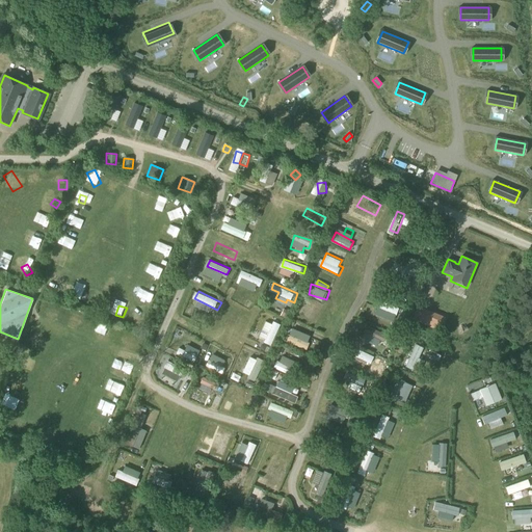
[(300,306),(297,313),(313,320),(316,313),(300,306)]
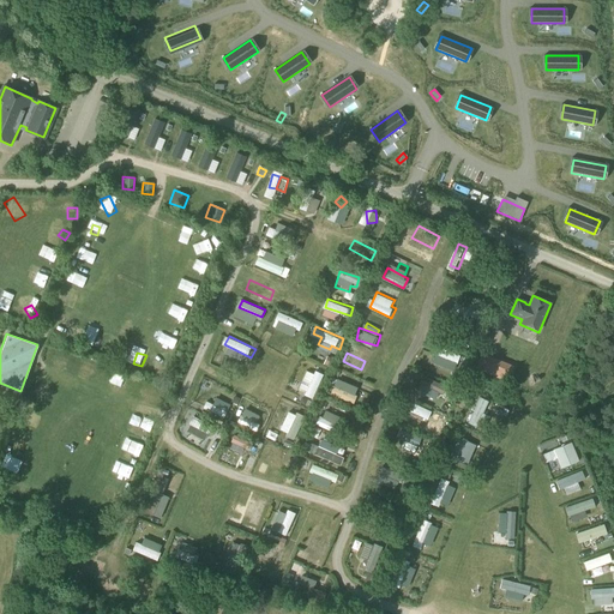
[(505,362),(482,353),(475,368),(499,378),(505,362)]
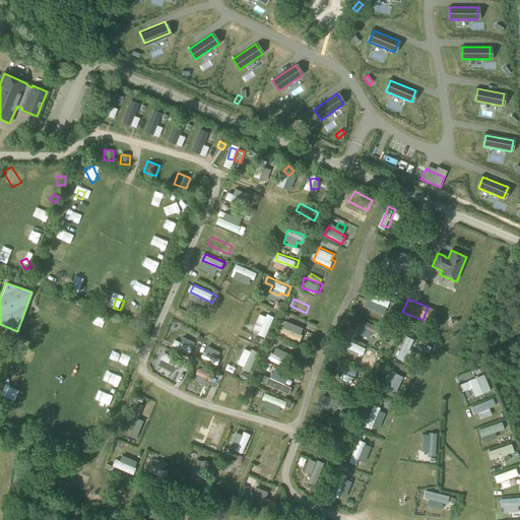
[(370,306),(382,311),(384,305),(373,300),(370,306)]
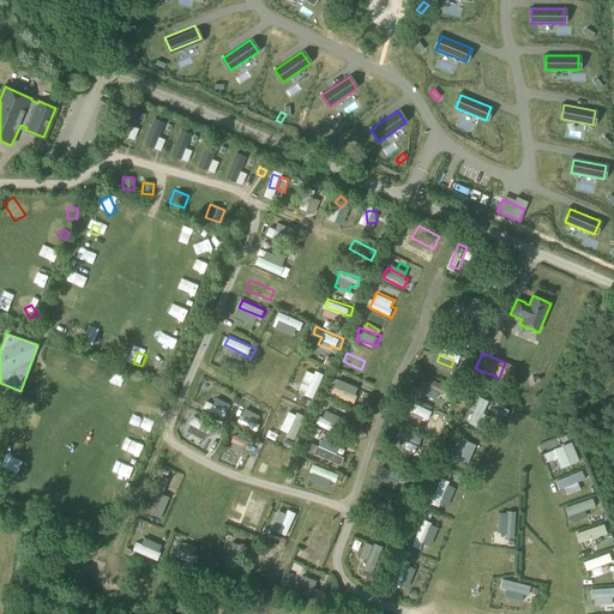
[(74,374),(79,362),(72,360),(67,372),(74,374)]
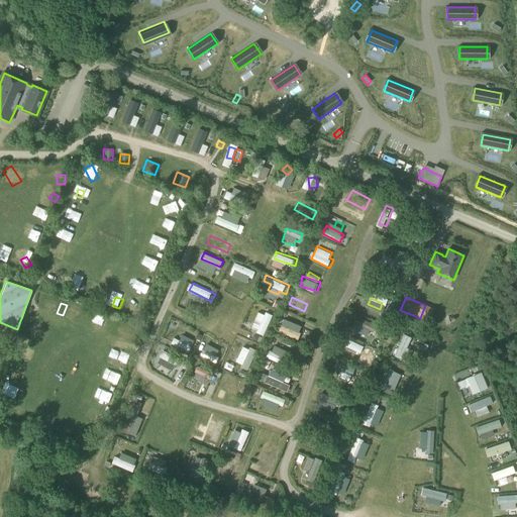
[(261,311),(253,326),(261,329),(268,314),(261,311)]
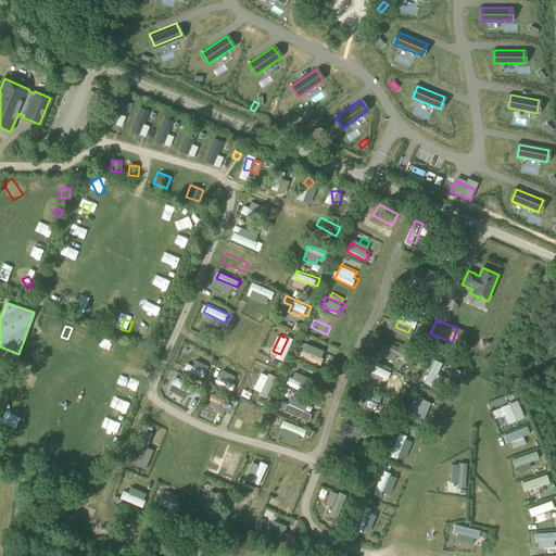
[(104,350),(117,350),(117,339),(104,340),(104,350)]
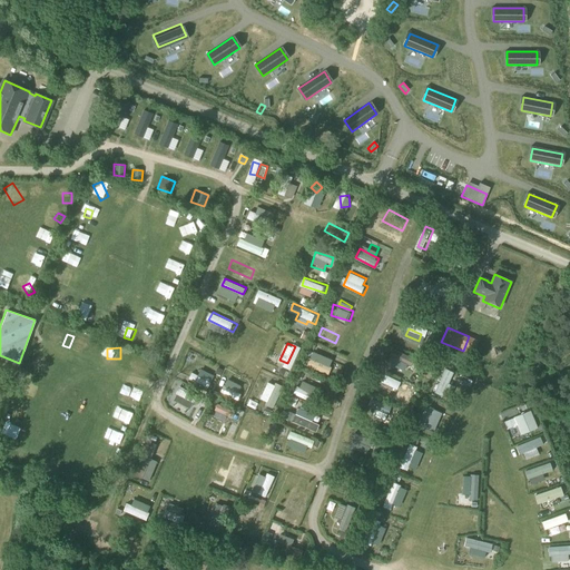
[(35,363),(49,369),(53,357),(39,351),(35,363)]
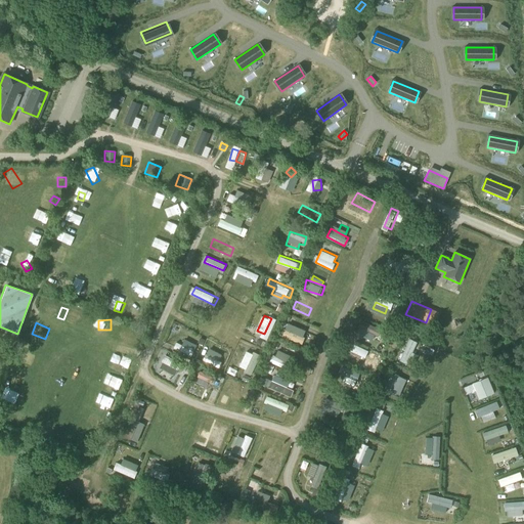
[(210,354),(213,346),(207,344),(204,351),(210,354)]
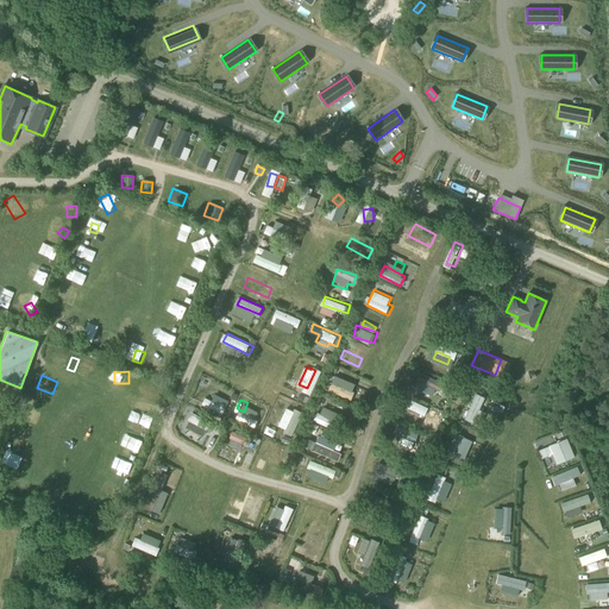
[(408,400),(406,408),(431,415),(433,407),(408,400)]
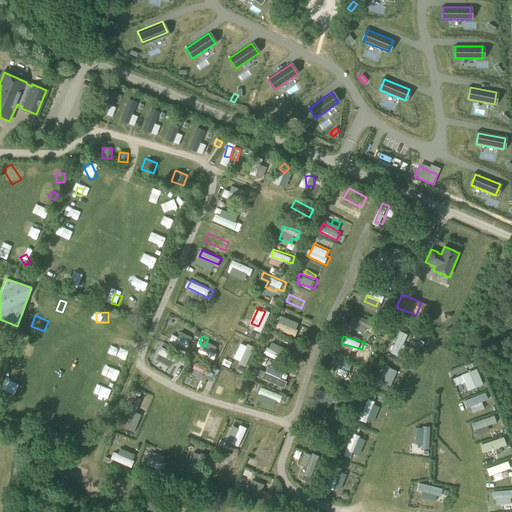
[(242,360),(249,345),(242,342),(235,358),(242,360)]
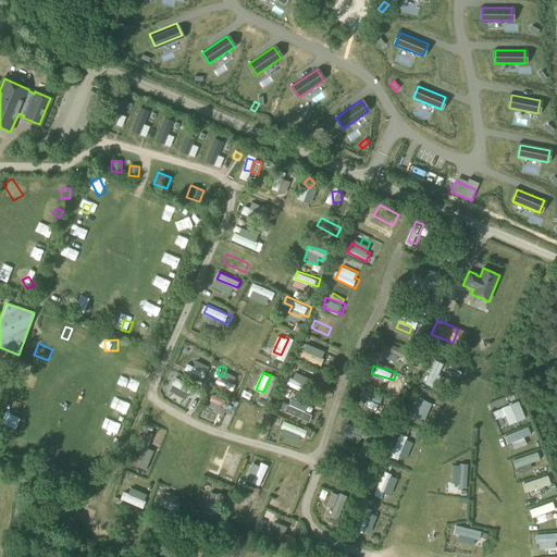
[(288,385),(299,388),(302,381),(292,378),(288,385)]
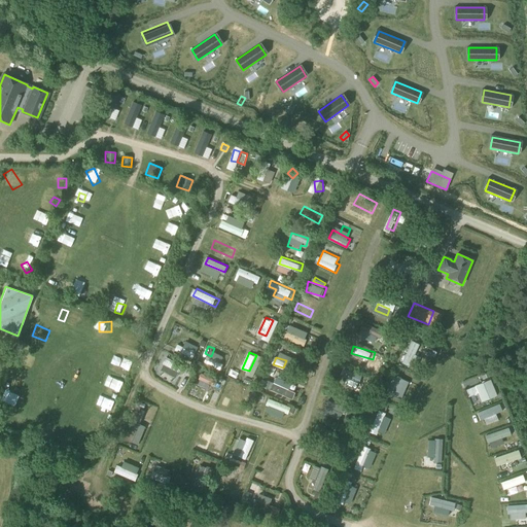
[(180,372),(183,365),(169,358),(166,364),(180,372)]
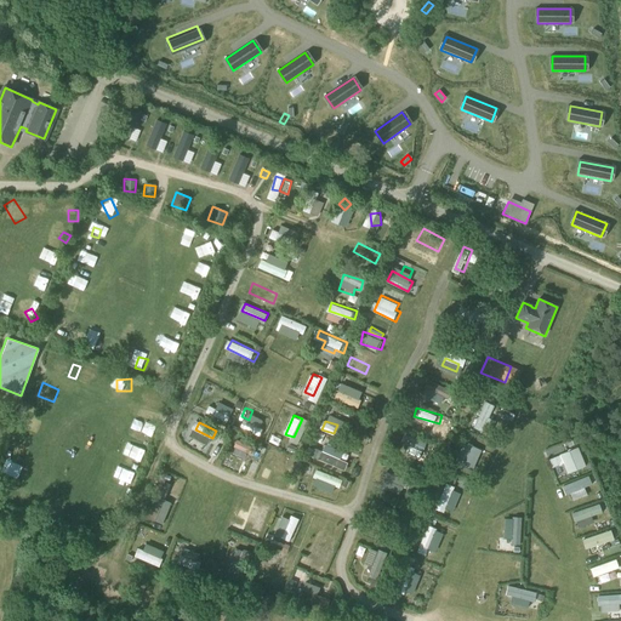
[(140,439),(152,444),(154,436),(142,432),(140,439)]
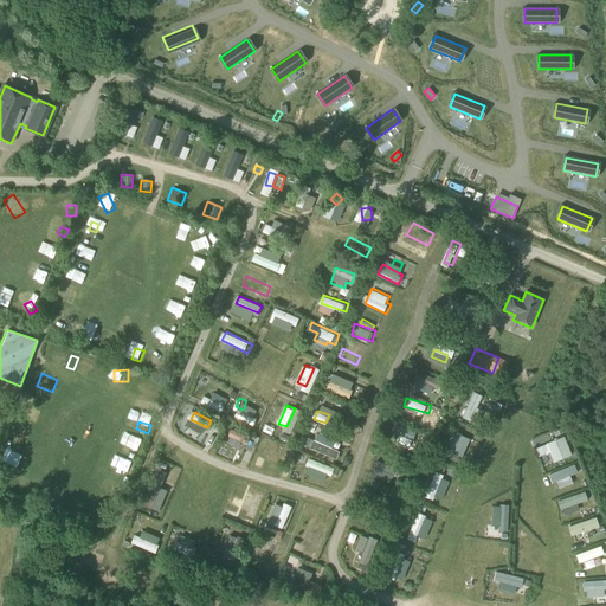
[(275,436),(277,429),(269,425),(265,432),(275,436)]
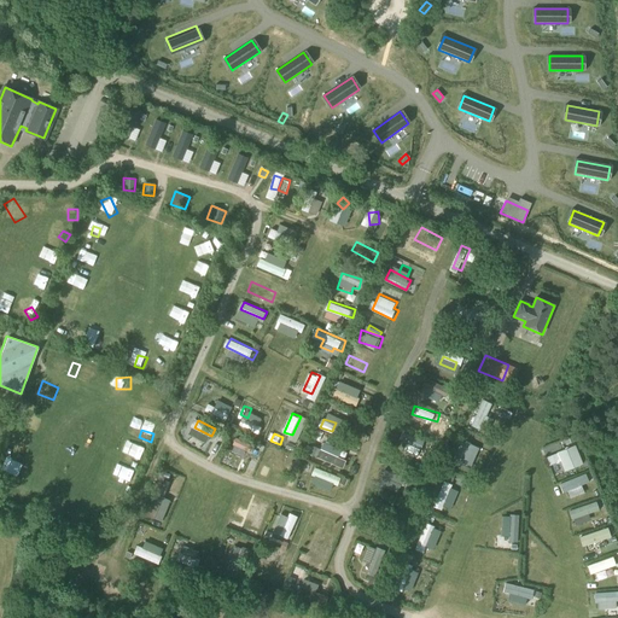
[(228,458),(237,461),(245,442),(237,438),(228,458)]
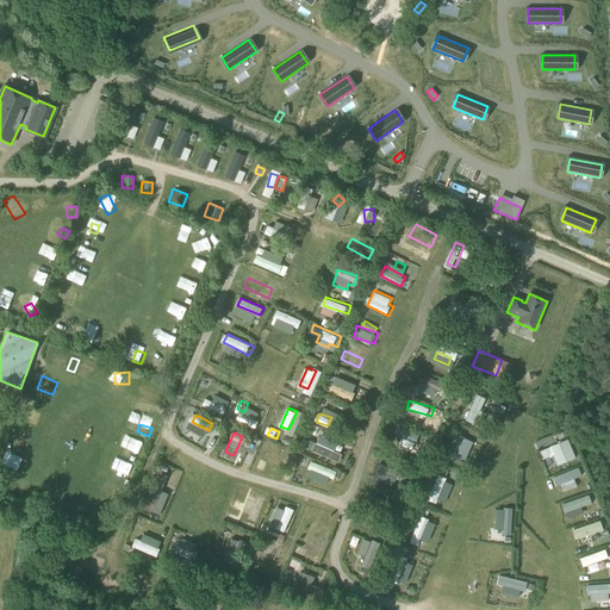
[(318,442),(336,449),(338,442),(322,435),(318,442)]
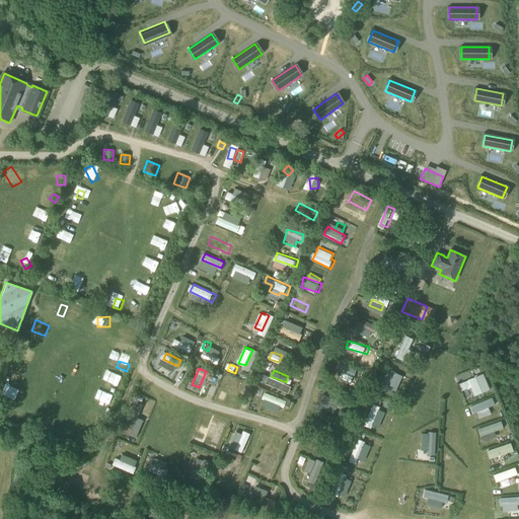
[(483,374),(467,380),(473,396),(490,390),(483,374)]
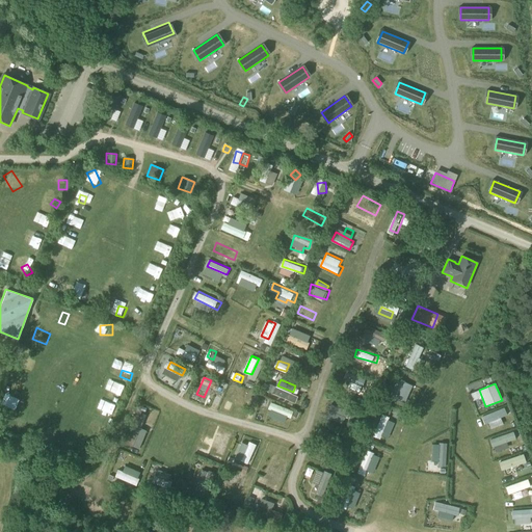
[(242,403),(246,393),(235,388),(231,399),(242,403)]
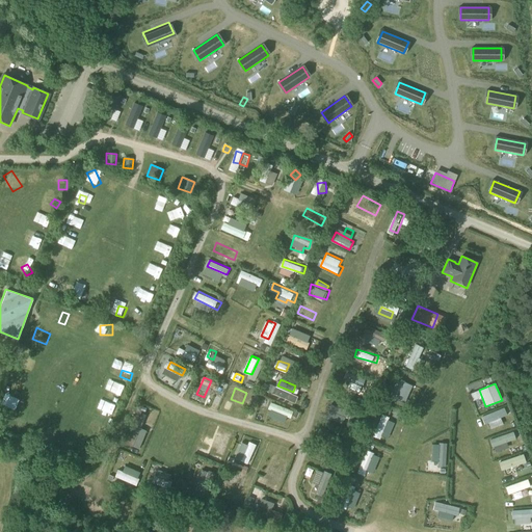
[(363,398),(356,396),(354,403),(360,405),(363,398)]
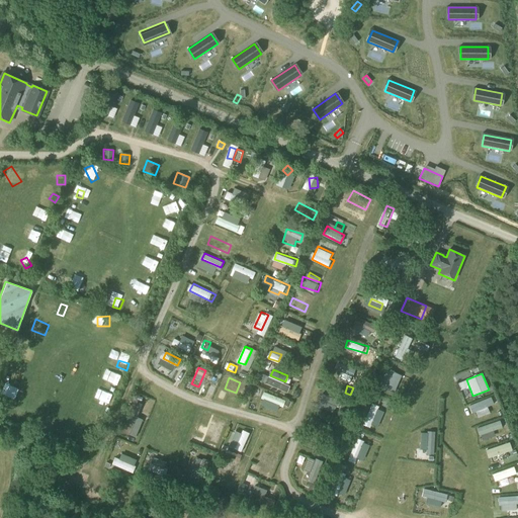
[(280,406),(286,408),(288,400),(266,393),(264,399),(281,404),(280,406)]
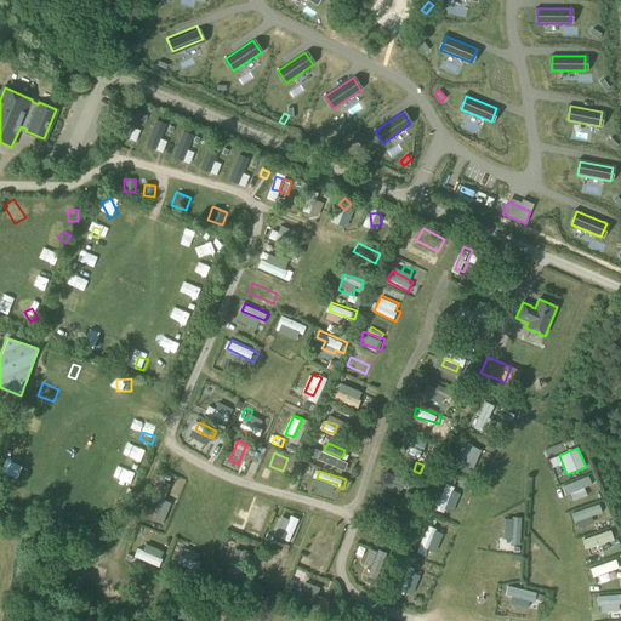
[(250,523),(258,525),(262,507),(255,505),(250,523)]
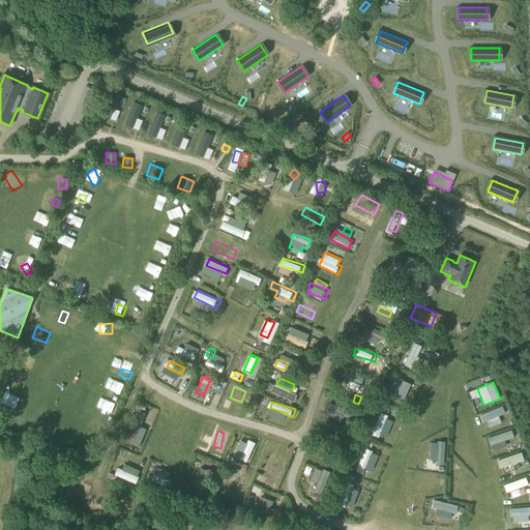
[(221,450),(228,452),(232,432),(225,431),(221,450)]
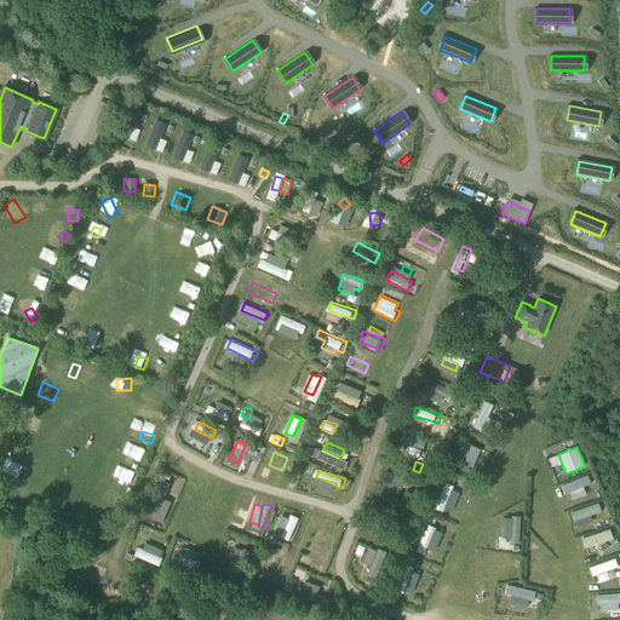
[(138,558),(158,564),(160,556),(142,550),(138,558)]
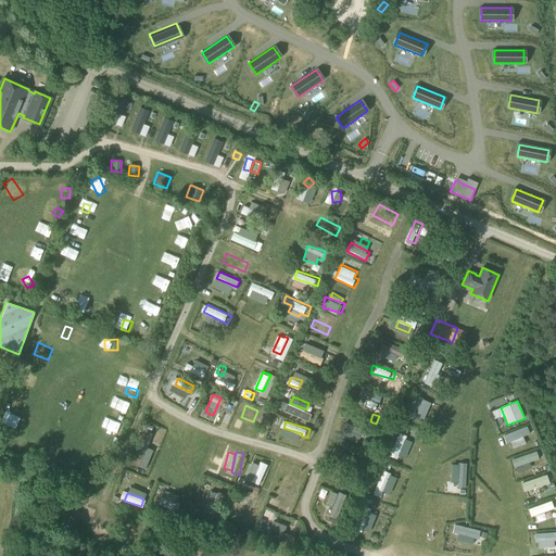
[(236,513),(234,519),(245,522),(248,517),(236,513)]
